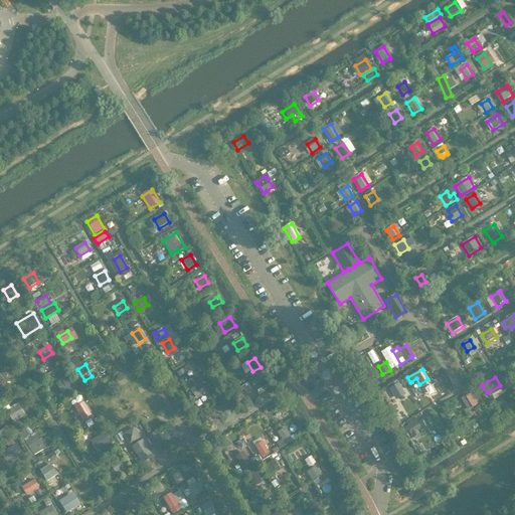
[(71,385),(67,378),(57,385),(61,391),(71,385)]
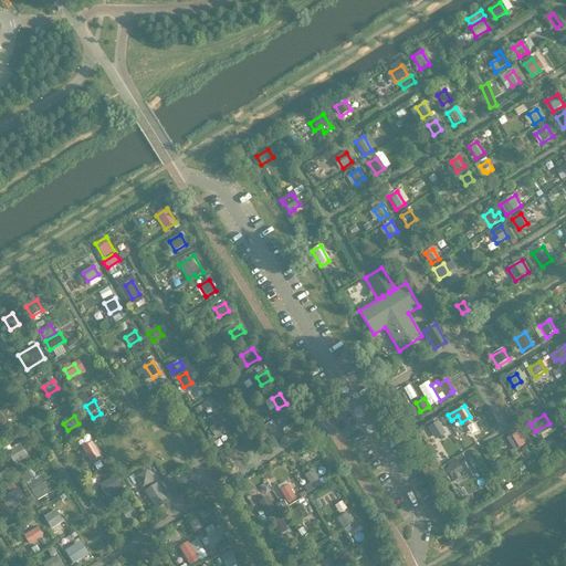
[(221,427),(217,418),(212,420),(210,417),(203,420),(211,432),(221,427)]
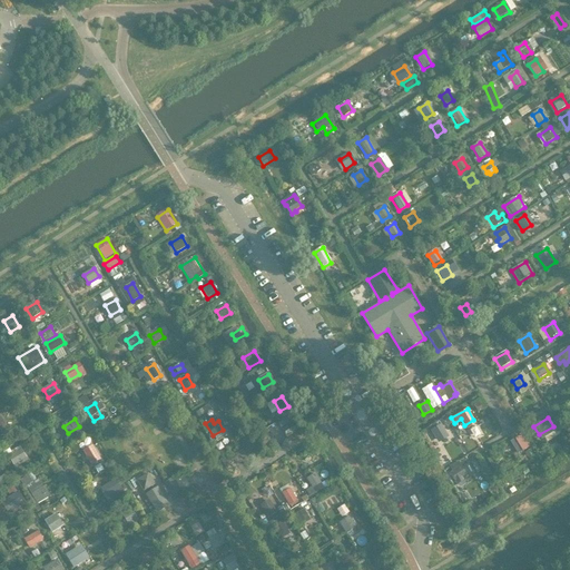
[(440,425),(432,430),(438,439),(445,434),(440,425)]
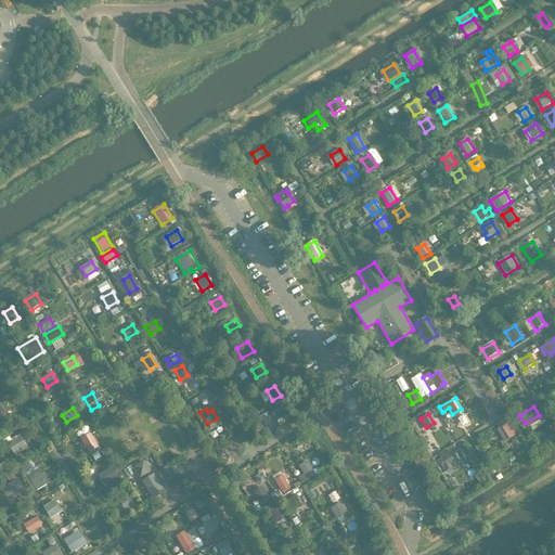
[(507,423),(502,427),(510,439),(515,436),(507,423)]
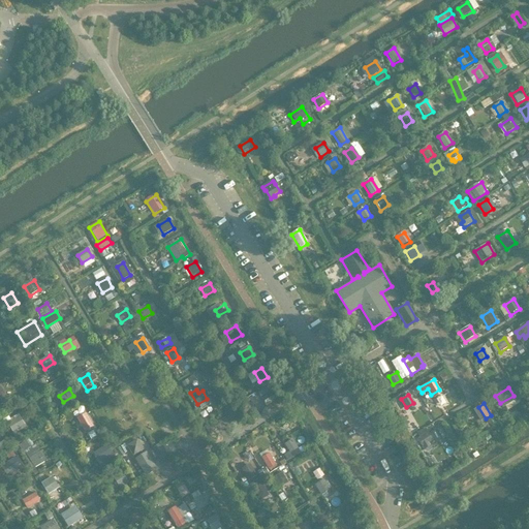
[(87,417),(80,423),(85,432),(93,428),(87,417)]
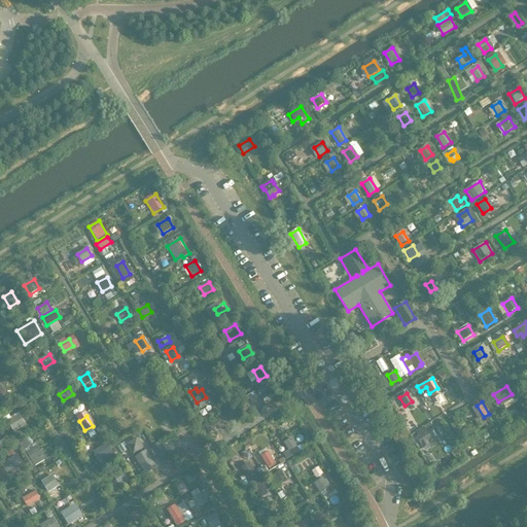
[(23,424),(18,417),(8,422),(13,430),(23,424)]
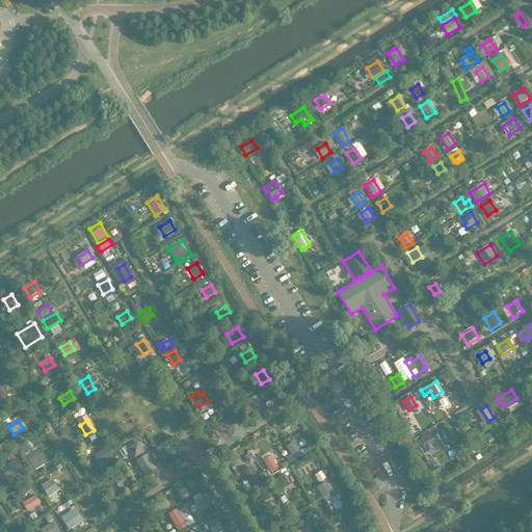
[(431,445),(435,443),(430,435),(421,442),(427,452),(433,448),(431,445)]
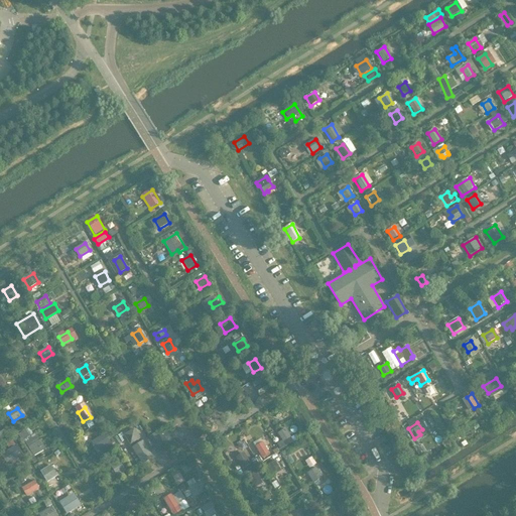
[(293,441),(285,427),(277,432),(285,446),(293,441)]
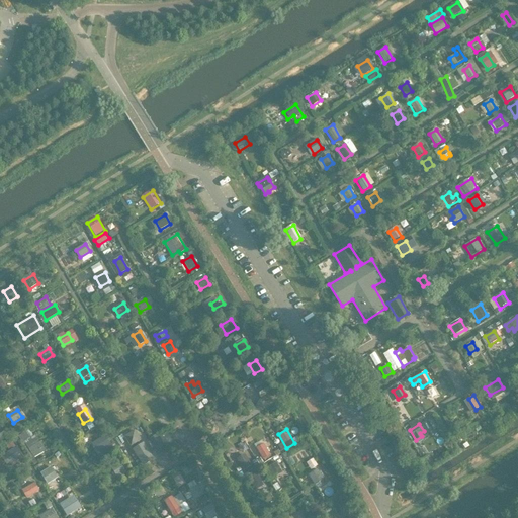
[(131,446),(141,440),(135,430),(124,436),(131,446)]
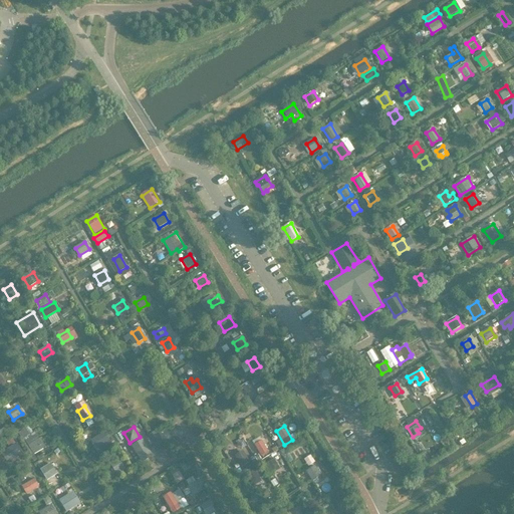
[(162,442),(156,432),(148,437),(154,447),(162,442)]
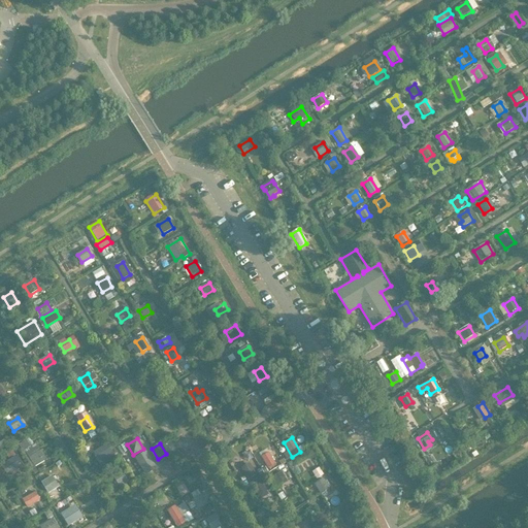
[(36,447),(27,453),(35,466),(39,464),(37,461),(42,458),(36,447)]
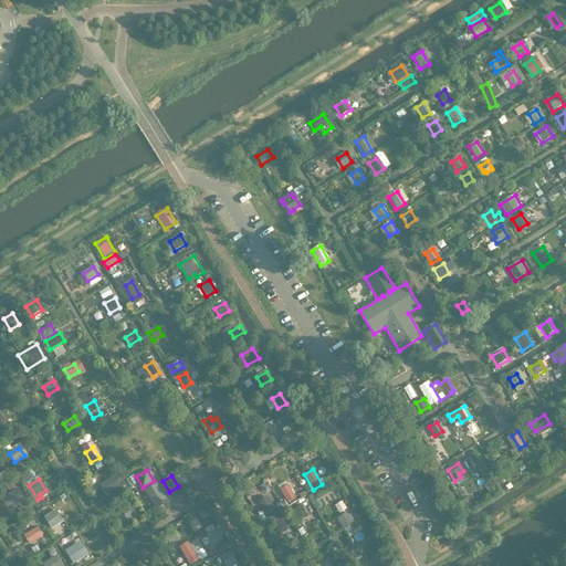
[(121,491),(113,479),(101,486),(108,499),(121,491)]
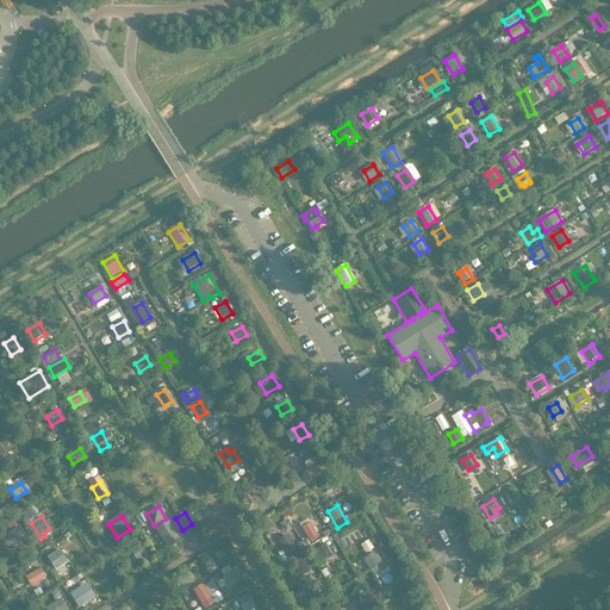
[(181,541),(169,522),(156,530),(168,549),(181,541)]
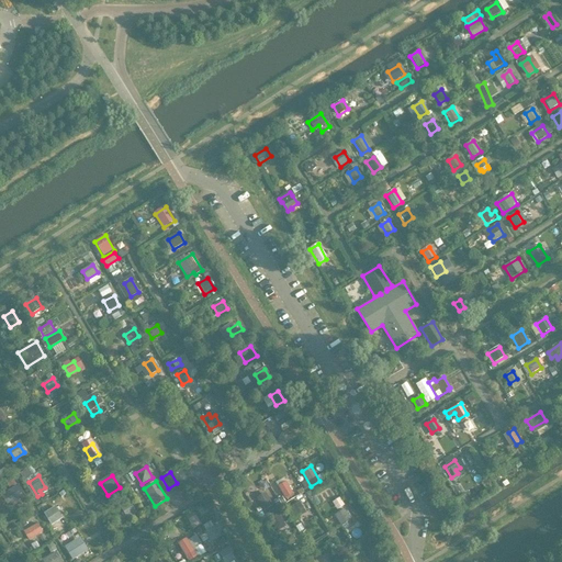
[(292,493),(285,482),(278,486),(284,497),(292,493)]
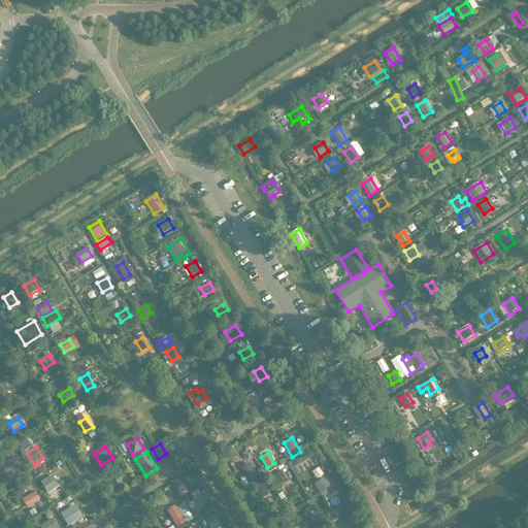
[(21,465),(14,456),(1,464),(7,473),(21,465)]
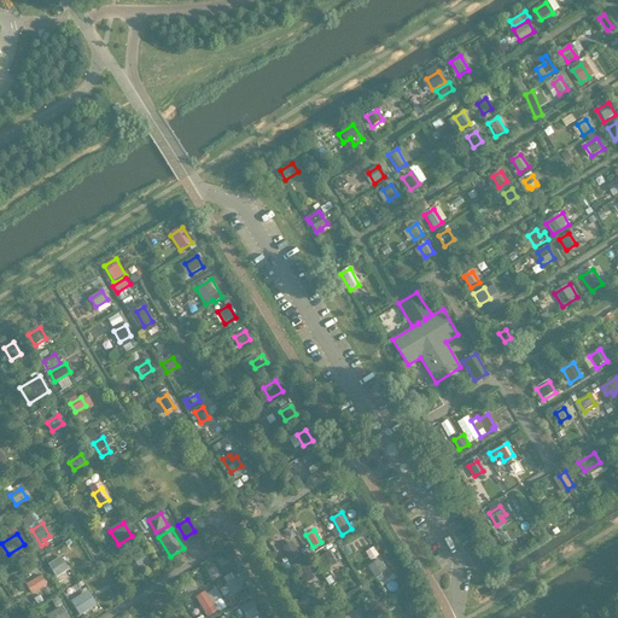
[(299,554),(291,542),(283,548),(290,560),(299,554)]
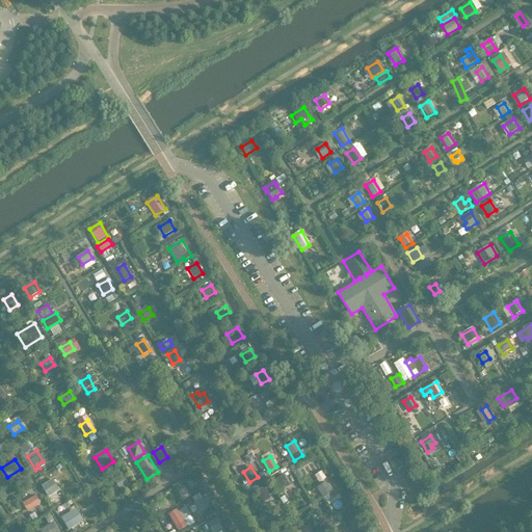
[(319,480),(325,477),(322,471),(316,474),(319,480)]
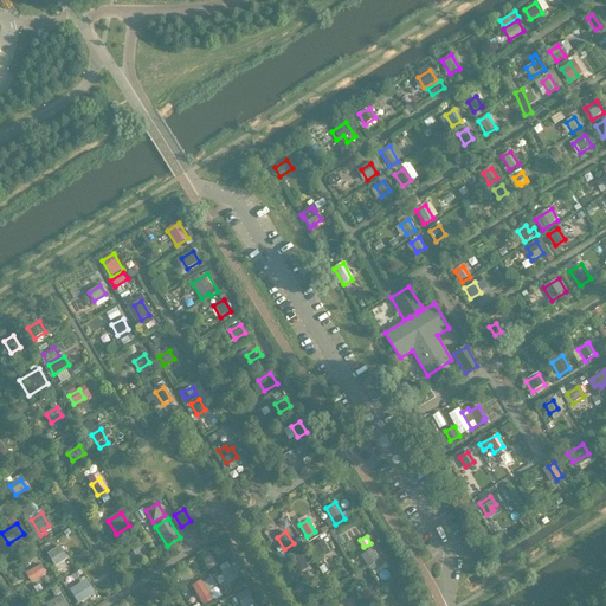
[(147,554),(139,540),(128,546),(137,560),(147,554)]
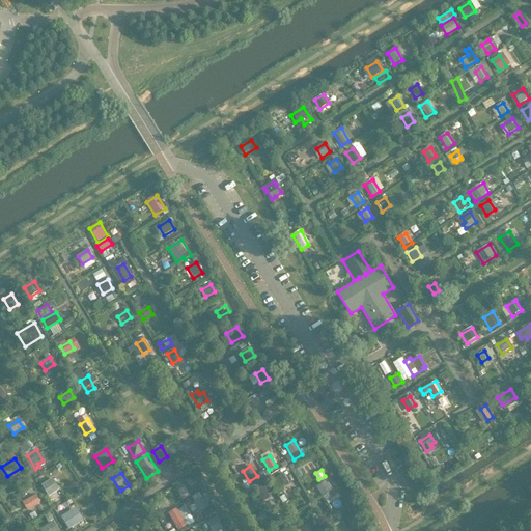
[(283,475),(276,479),(281,486),(287,482),(283,475)]
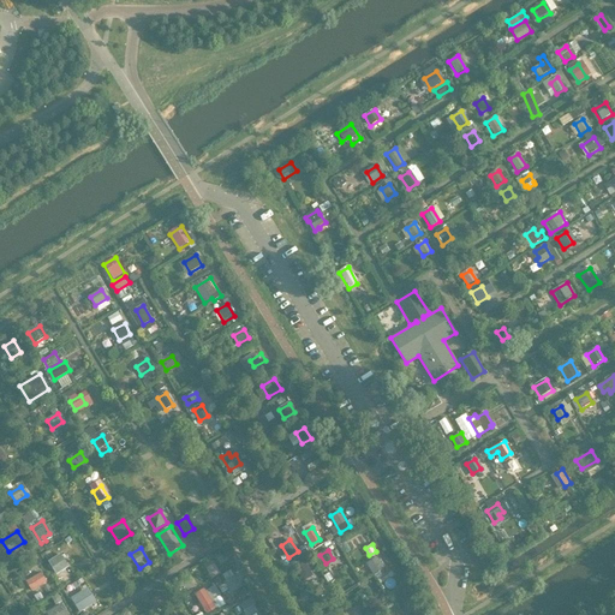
[(67,568),(60,556),(49,563),(55,574),(67,568)]
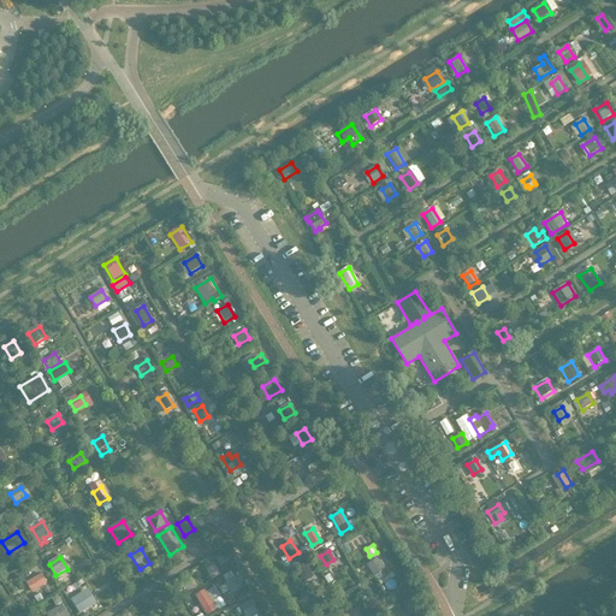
[(385,569),(378,557),(367,566),(373,576),(385,569)]
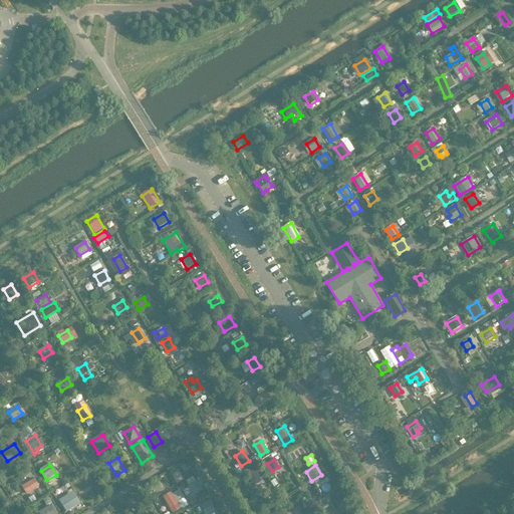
[(254,471),(247,476),(252,484),(259,479),(254,471)]
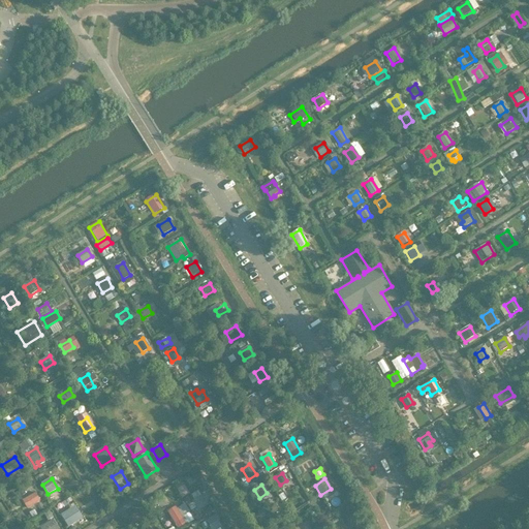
[(39,501),(35,494),(26,499),(30,506),(39,501)]
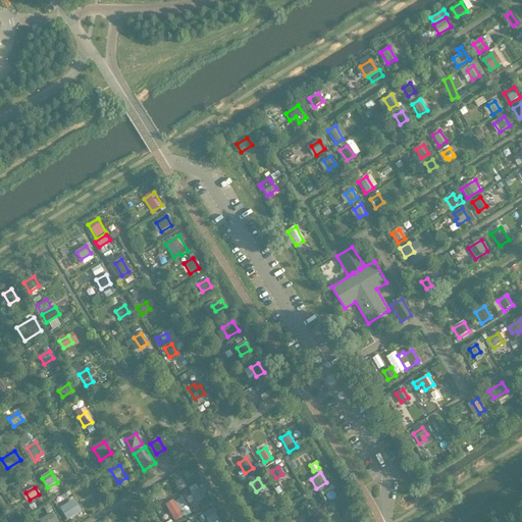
[(205,498),(200,488),(189,494),(195,504),(205,498)]
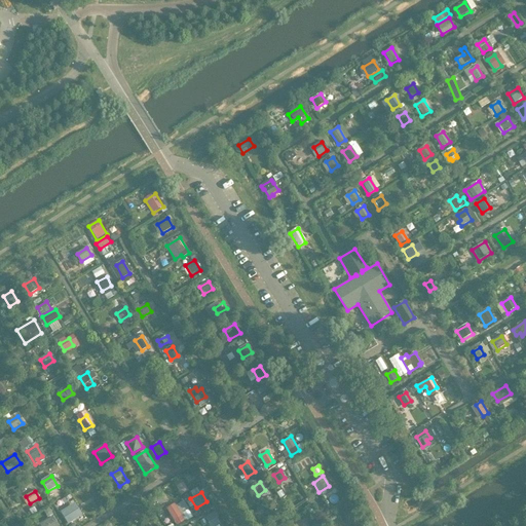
[(185,522),(174,503),(166,509),(177,525),(185,522)]
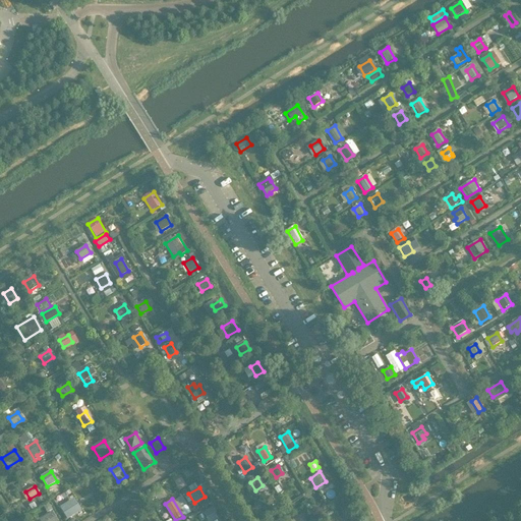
[(71,516),(78,512),(71,502),(65,506),(71,516)]
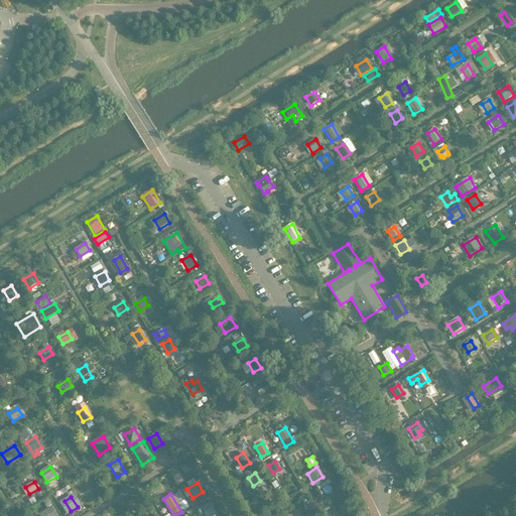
[(211,515),(217,513),(211,501),(201,507),(205,515),(211,515)]
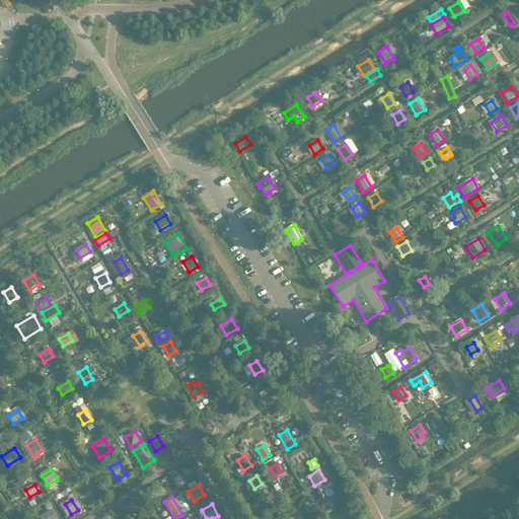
[(58,518),(52,510),(40,518),(58,518)]
